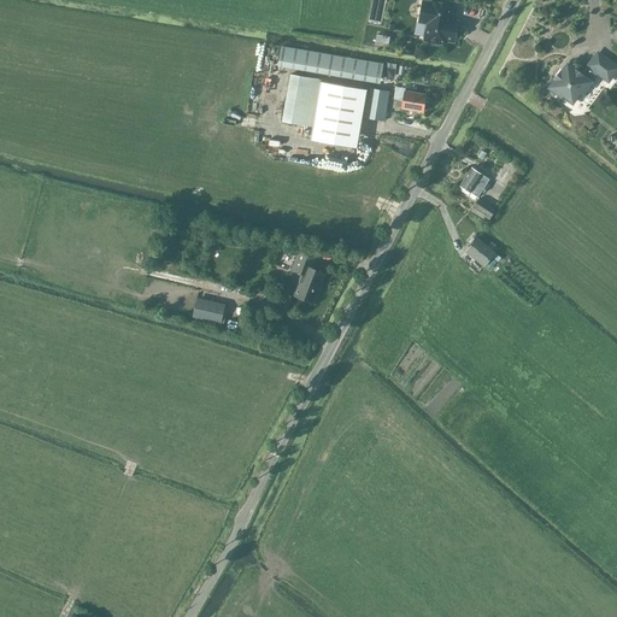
[(446,40),(456,41),(458,27),(454,25),(454,22),(450,21),(453,4),(434,0),(433,4),(423,1),(419,21),(429,23),(425,40),(429,40),(429,42),(441,45),(442,42),(445,43),(446,40)]
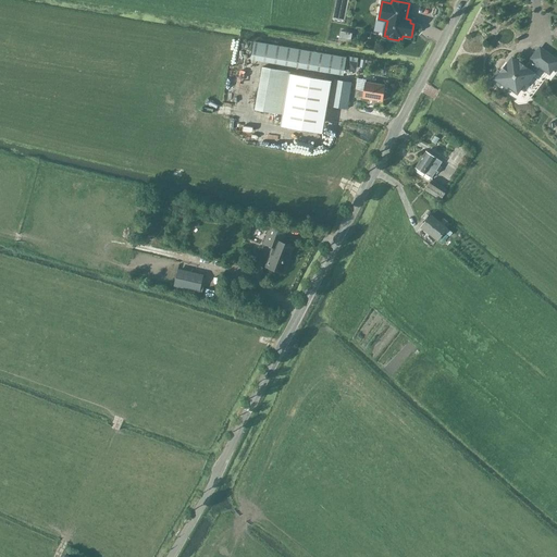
[(512,59),(500,74),(499,73),(498,72),(492,81),(500,86),(502,84),(507,87),(512,91),(521,90),(525,85),(533,74),(532,74),(539,65),(549,74),(556,64),(556,61),(540,49),(531,60),(533,61),(527,70),(512,59)]
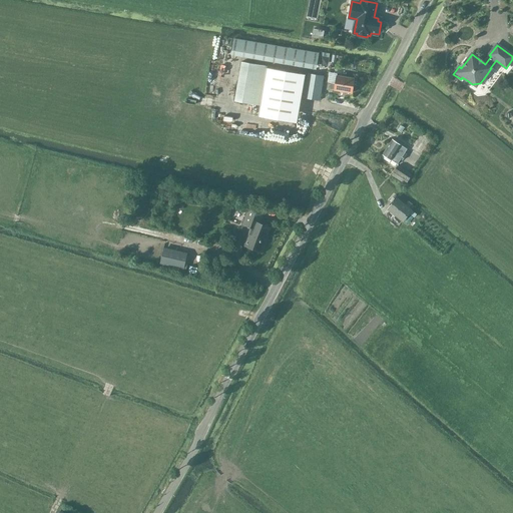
[(266,66),(241,63),(235,103),(260,106),(266,66)]
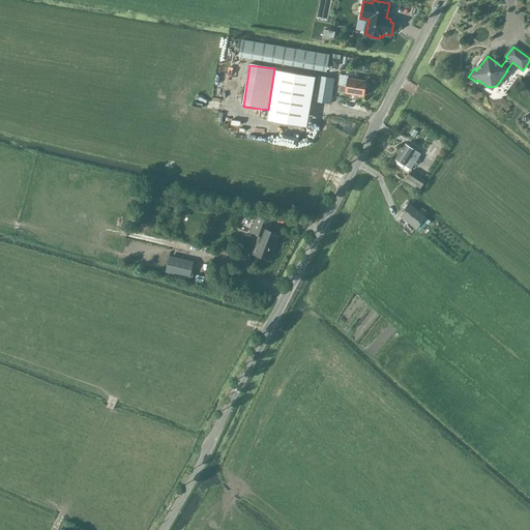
[(317,88),(315,100),(331,104),(331,98),(334,79),(318,76),(317,88)]
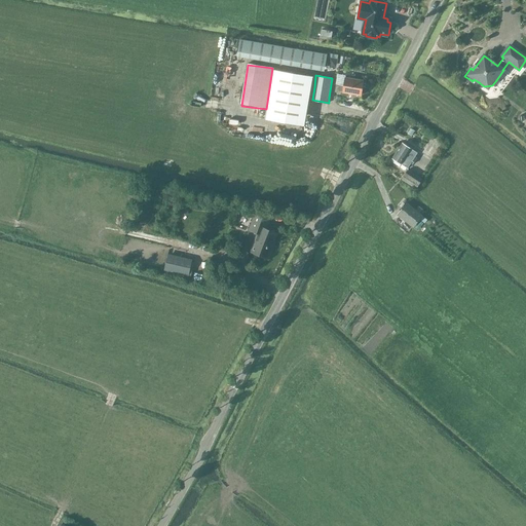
[(345,78),(344,83),(343,85),(339,85),(338,90),(342,91),(361,95),(363,81),(345,78)]
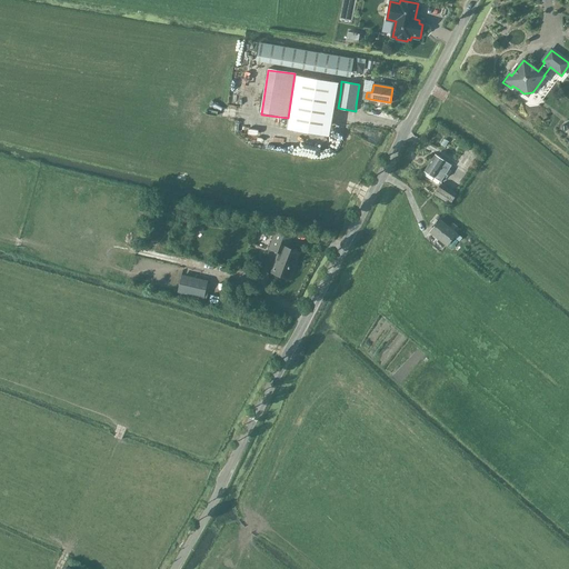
[(536,123),(545,122),(543,105),(533,106),(536,123)]
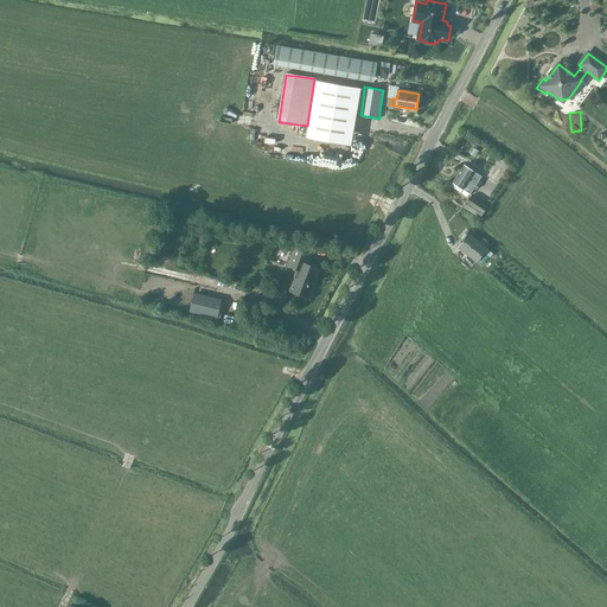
[(477,190),(478,187),(475,186),(481,177),(465,165),(453,183),(471,193),(474,189),(477,190)]
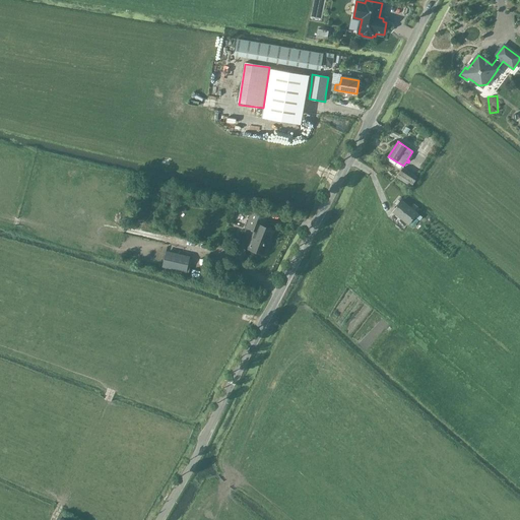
[(411,187),(417,177),(403,168),(397,177),(411,187)]
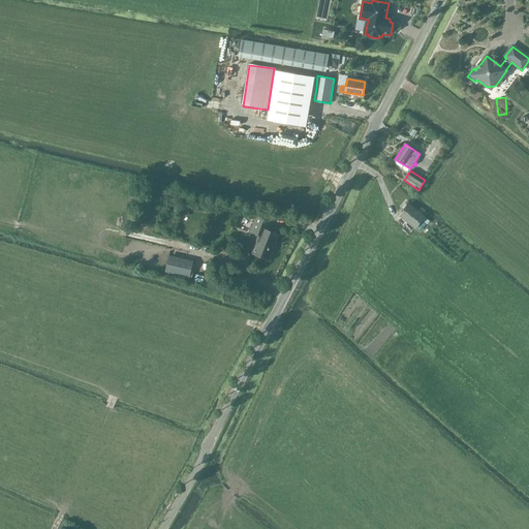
[(426,217),(410,204),(400,215),(416,228),(426,217)]
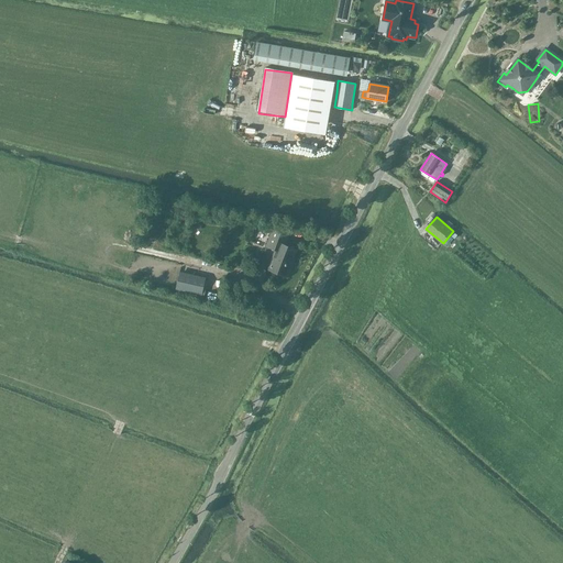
[(256,234),(267,234),(267,224),(257,224),(256,234)]
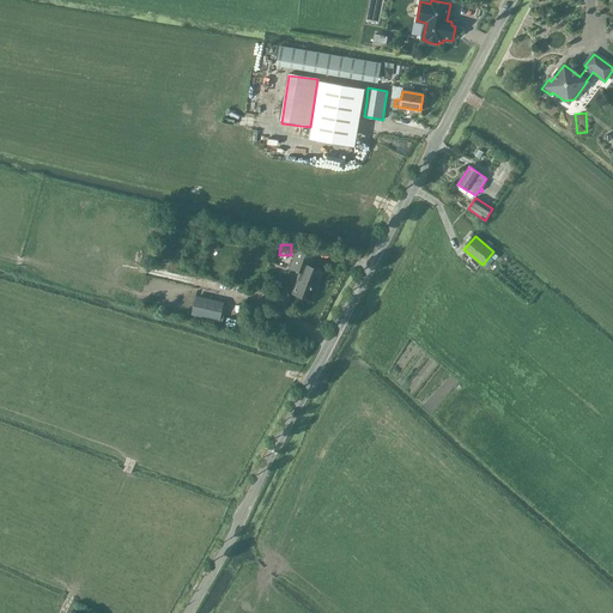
[(299,272),(292,292),(314,302),(321,284),(319,284),(323,272),(313,267),(316,256),(297,249),(290,268),(299,272)]
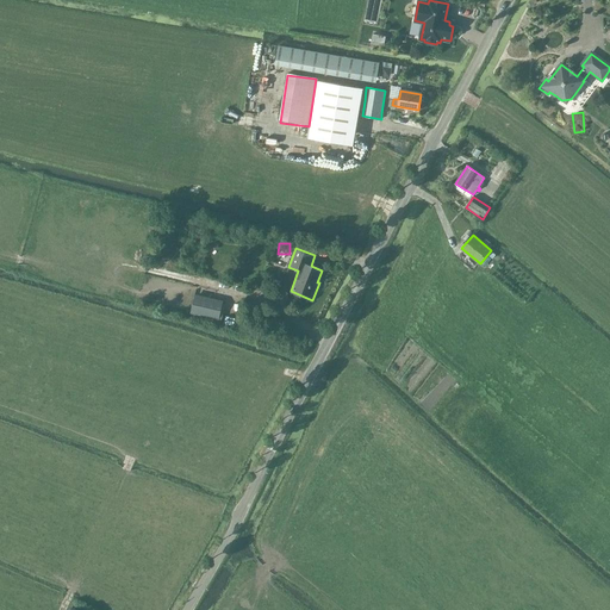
[(223,300),(195,294),(191,313),(219,319),(223,300)]
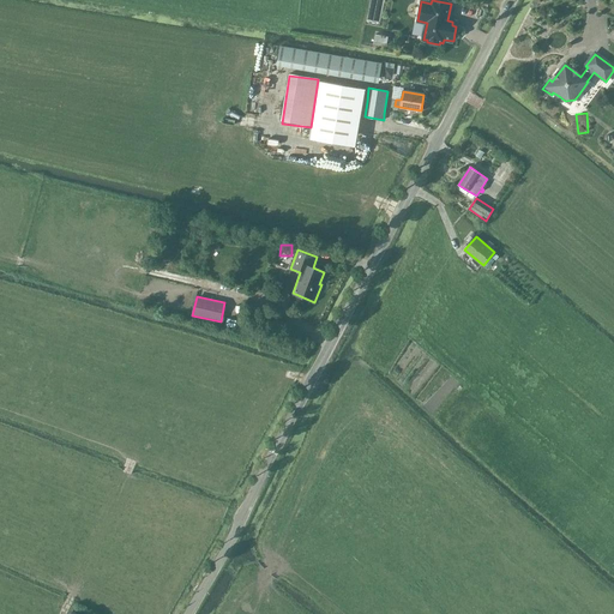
[(130,451),(125,462),(133,465),(138,455),(130,451)]
